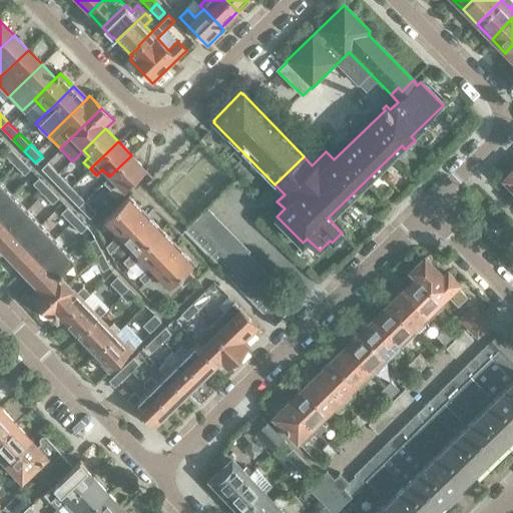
[(14,164),(20,158),(10,148),(4,154),(14,164)]
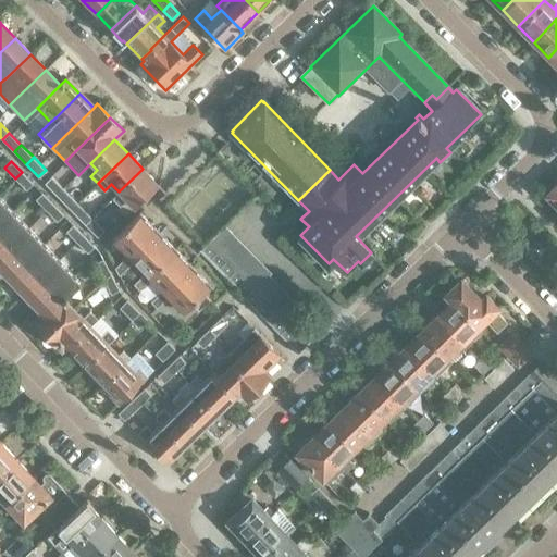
[(143,201),(146,199),(144,197),(158,184),(143,169),(119,192),(113,197),(120,205),(125,199),(134,207),(141,199),(143,201)]
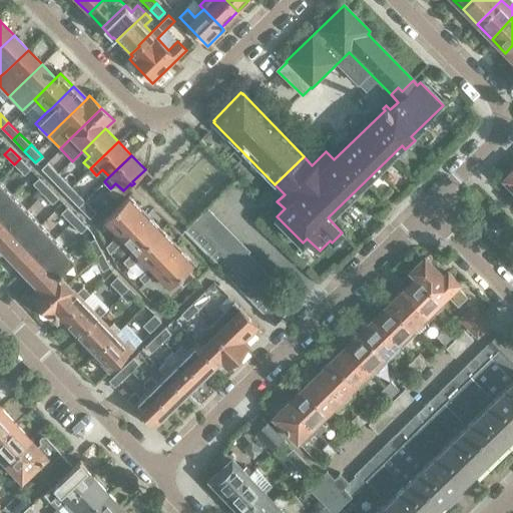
[(24,174),(30,168),(20,158),(14,164),(24,174)]
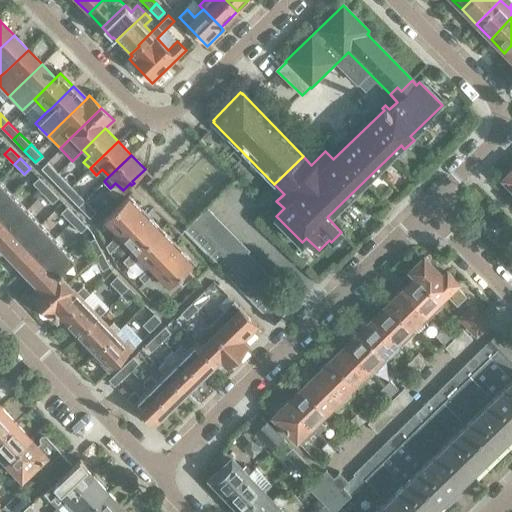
[(53,180),(59,174),(47,161),(40,167),(53,180)]
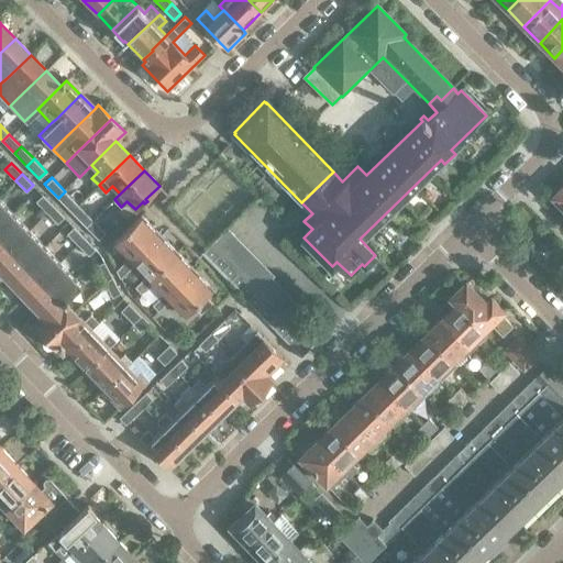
[(65,191),(58,198),(72,211),(78,205),(65,191)]
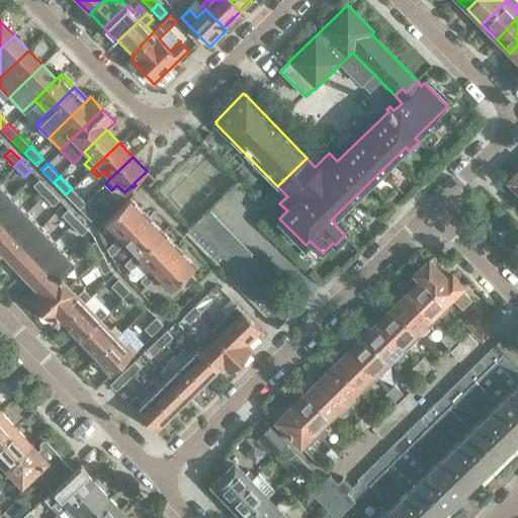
[(42,195),(49,189),(38,179),(32,185),(42,195)]
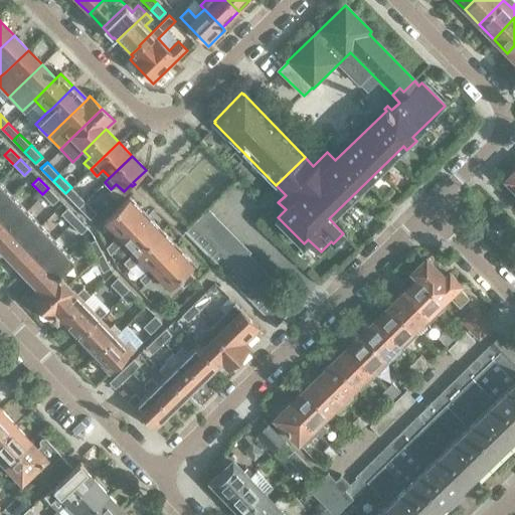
[(77,206),(83,200),(71,187),(65,193),(77,206)]
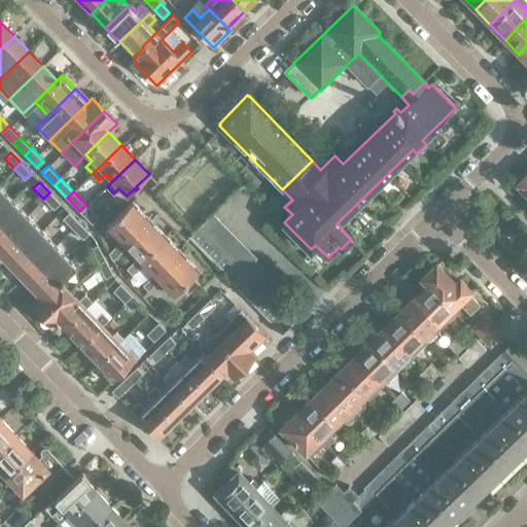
[(49,192),(43,199),(54,209),(60,203),(49,192)]
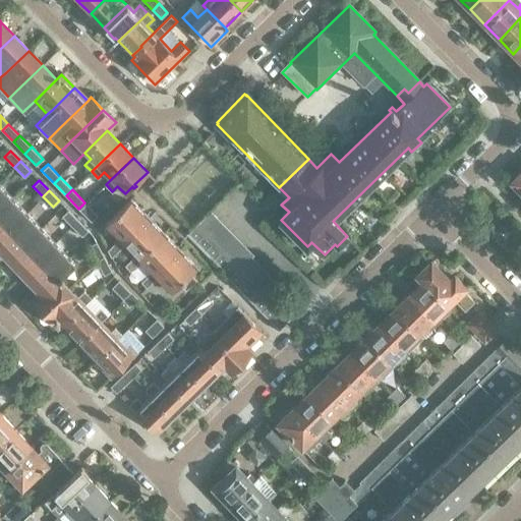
[(130,198),(105,224),(118,238),(107,250),(110,256),(123,243),(121,241),(148,216),(130,198)]
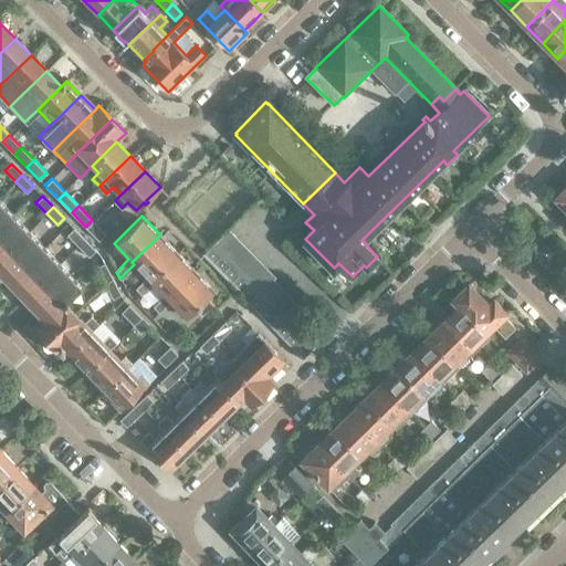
[(0,259),(23,237),(8,220),(0,228),(0,259)]
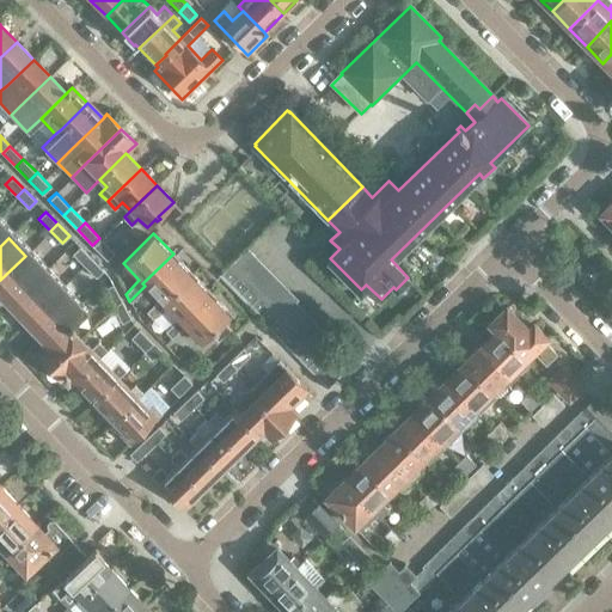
[(99,238),(92,245),(106,259),(114,252),(99,238)]
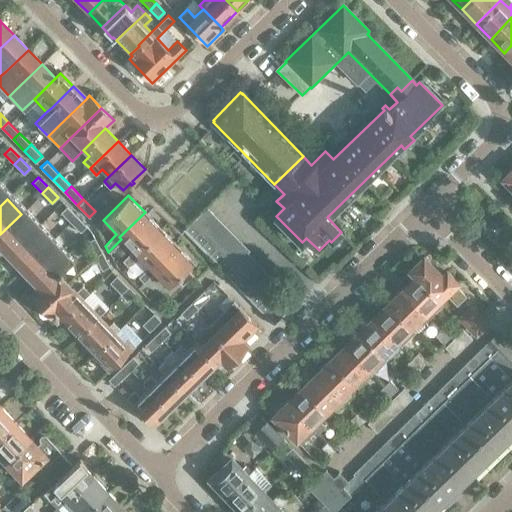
[(70,222),(77,216),(67,206),(60,212),(70,222)]
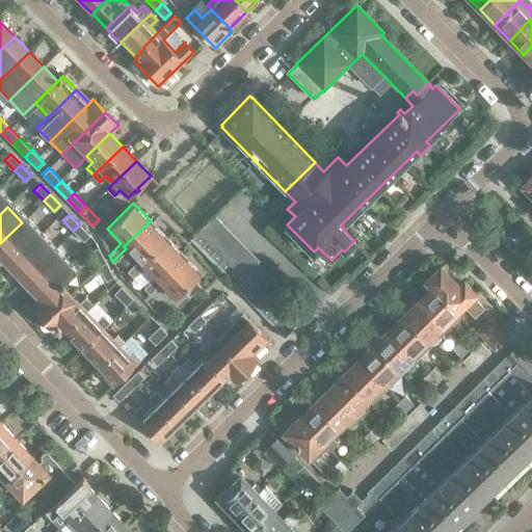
[(215,214),(197,231),(207,240),(215,249),(224,258),(233,267),(232,269),(240,278),(249,288),(258,295),(266,304),(274,314),(283,322),(291,330),(310,314),(256,260),(258,257),(215,214)]
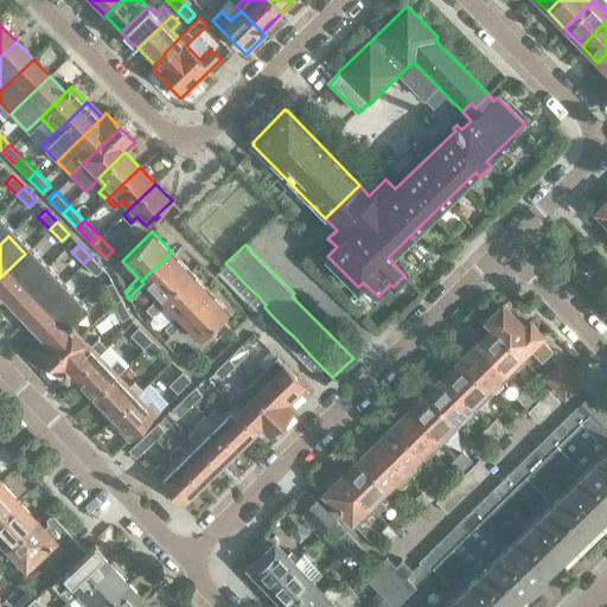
[(172,251),(141,281),(144,283),(157,296),(144,308),(151,315),(163,304),(160,300),(190,270),(172,251)]
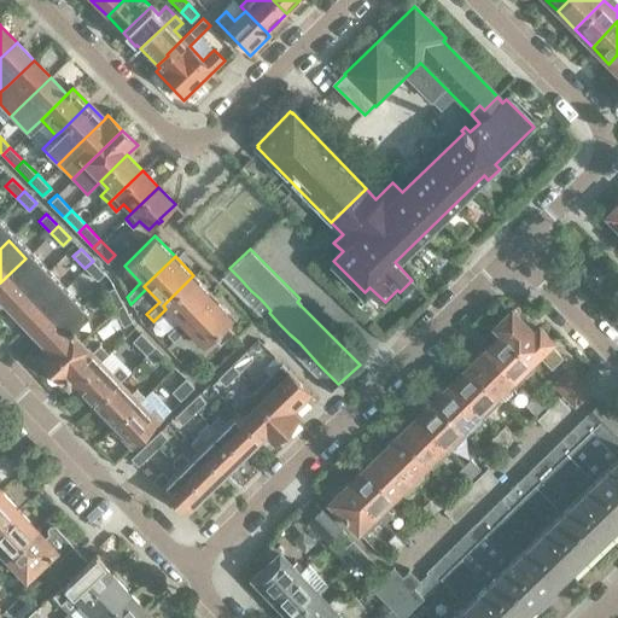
[(0,296),(10,307),(42,277),(25,258),(0,283),(0,296)]
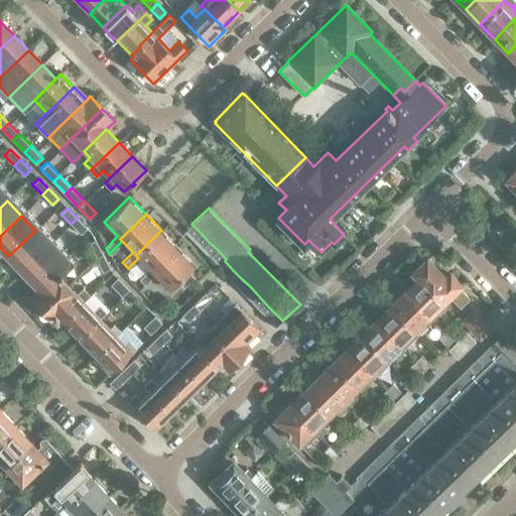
[(78,218),(71,224),(81,234),(88,228),(78,218)]
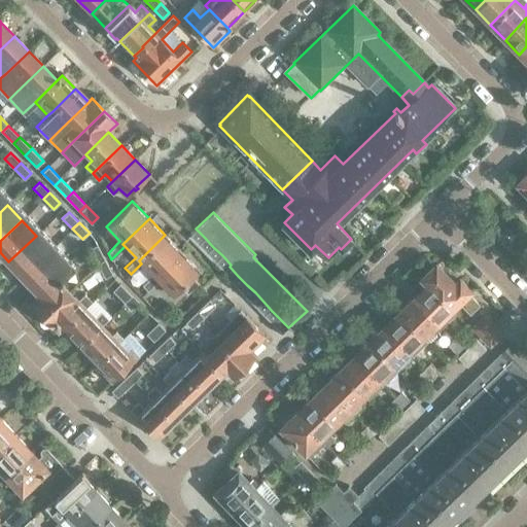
[(198,245),(205,238),(196,229),(189,236),(198,245)]
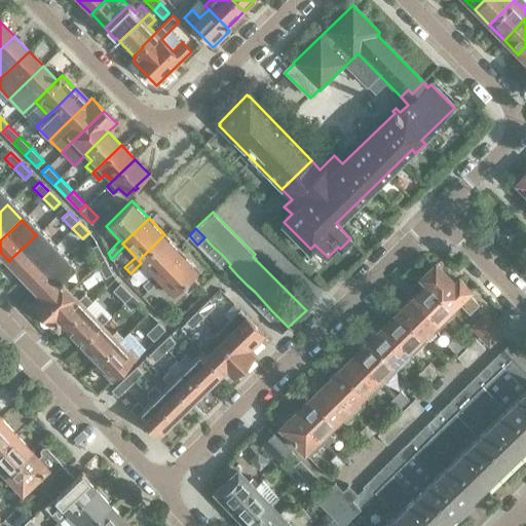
[(164,234),(139,260),(141,263),(152,273),(141,284),(147,290),(157,279),(154,276),(181,251),(164,234)]
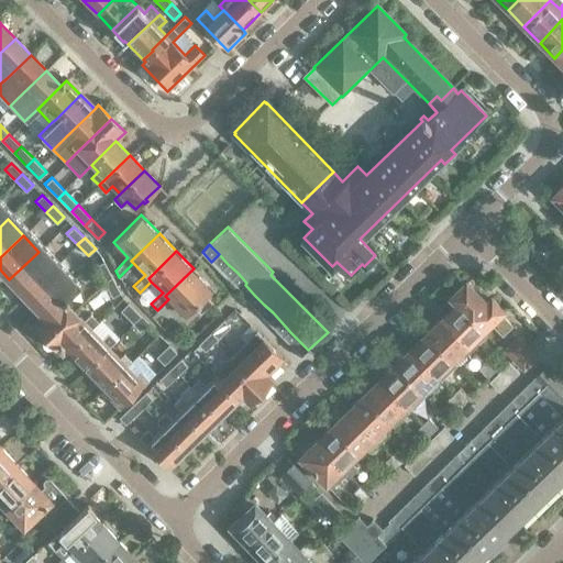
[(24,296),(54,267),(39,252),(9,279),(24,296)]
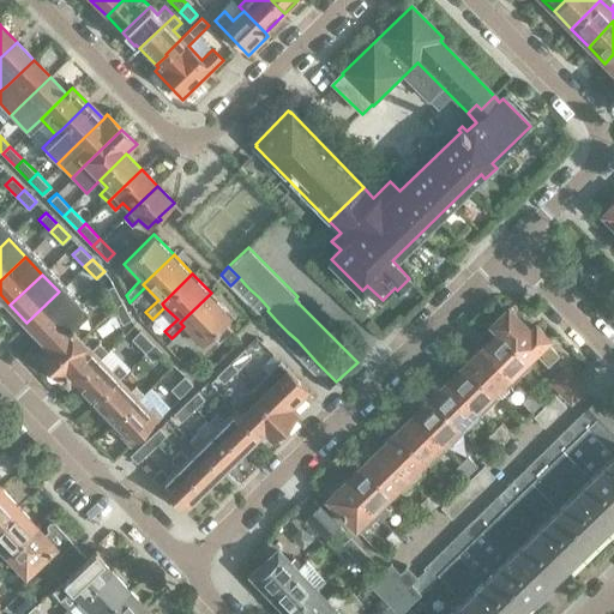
[(239,277),(230,286),(241,295),(248,288),(239,277)]
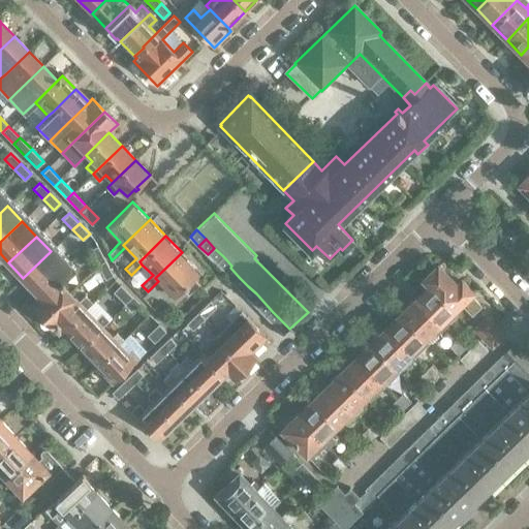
[(97,265),(105,260),(97,245),(90,249),(97,265)]
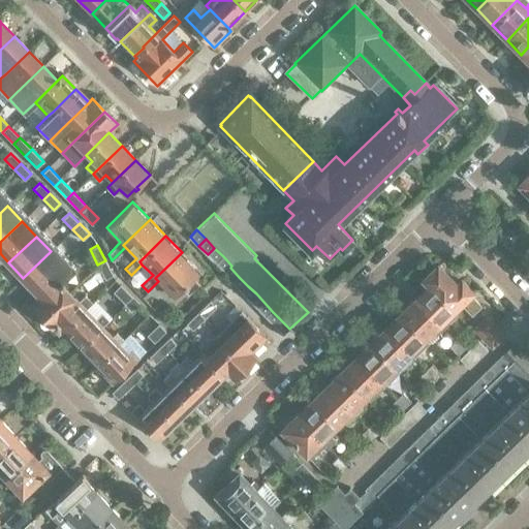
[(216,263),(223,256),(214,248),(208,254),(216,263)]
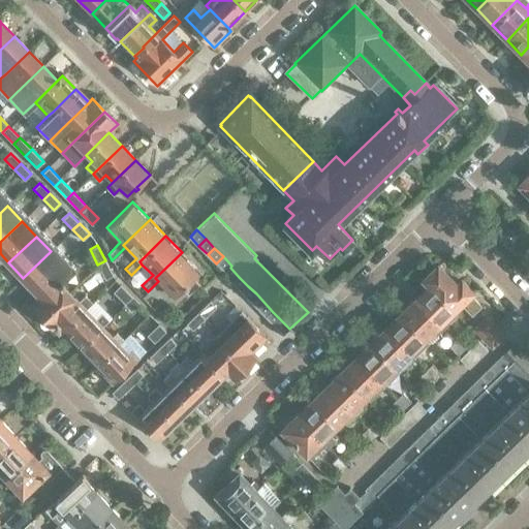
[(65,267),(51,251),(23,278),(37,292),(65,267)]
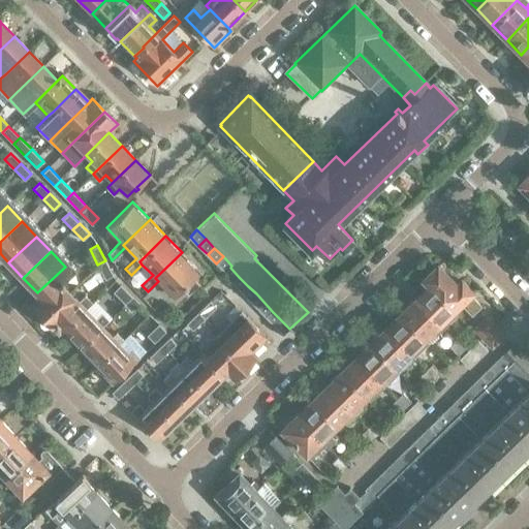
[(198,271),(182,252),(155,278),(158,281),(173,296),(181,287),(188,293),(198,283),(191,277),(198,271)]
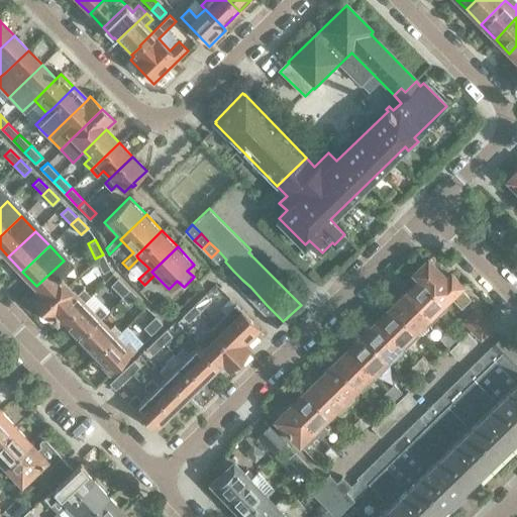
[(218,250),(211,257),(220,267),(225,262),(226,260),(218,250)]
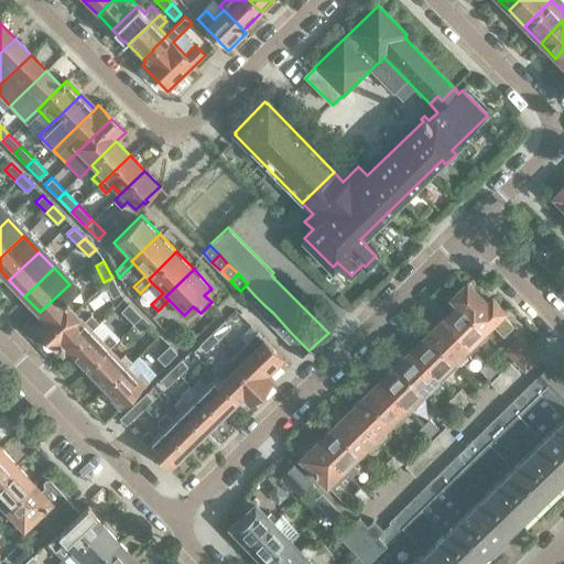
[(112,278),(104,282),(112,297),(120,293),(112,278)]
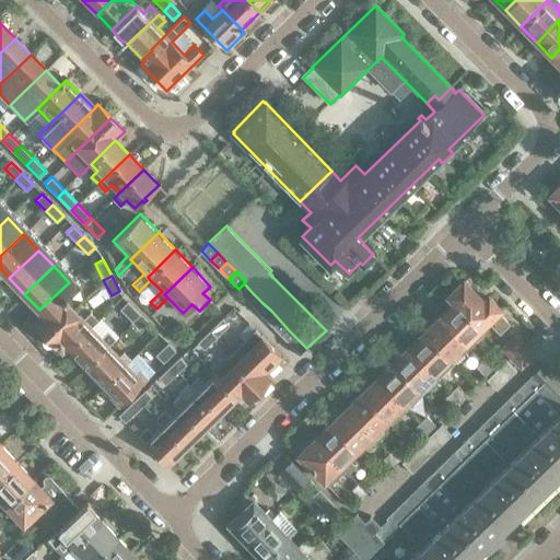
[(485,302),(464,281),(448,296),(454,303),(455,302),(480,328),(486,324),(506,346),(504,348),(522,366),(534,354),(496,315),(502,308),(490,296),(485,302)]
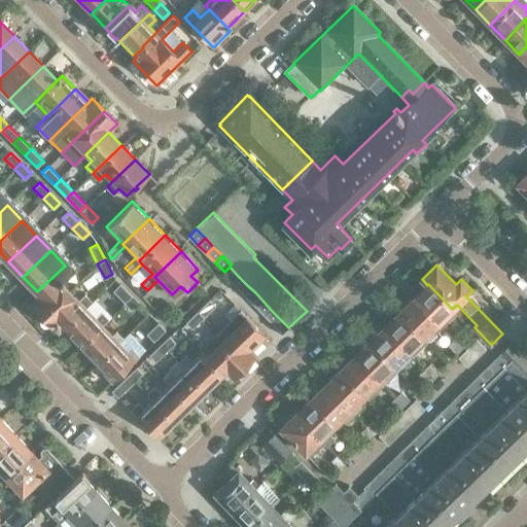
[(68,290),(64,285),(61,283),(72,273),(65,266),(37,291),(40,295),(31,305),(41,316),(68,290)]
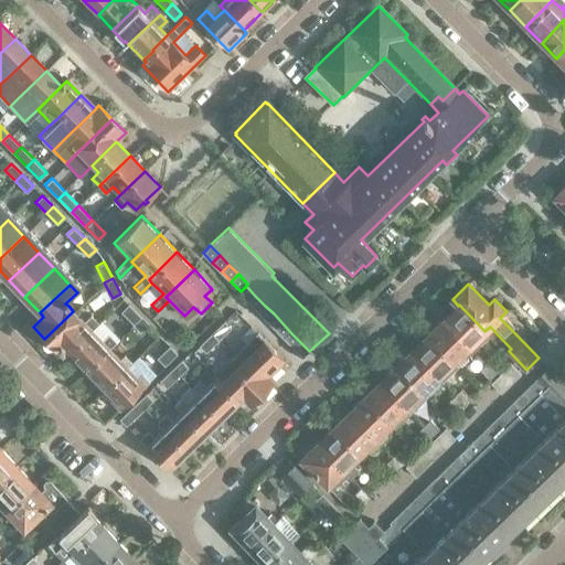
[(248,302),(255,296),(246,286),(241,291),(238,292),(248,302)]
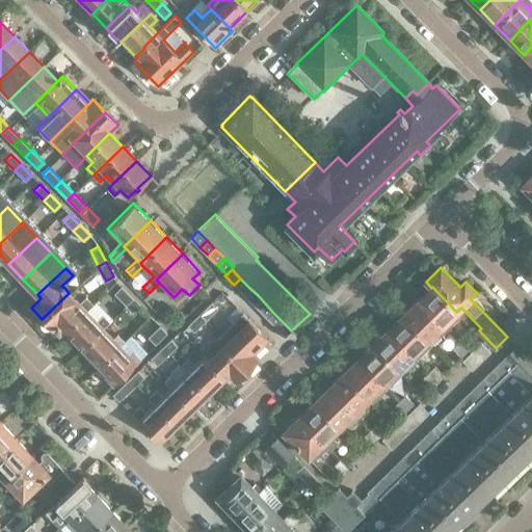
[(240,278),(234,285),(242,294),(249,288),(240,278)]
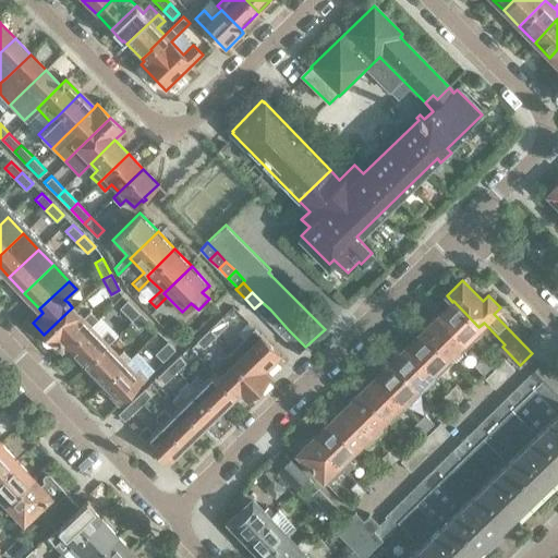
[(119,307),(132,322),(140,314),(126,300),(119,307)]
